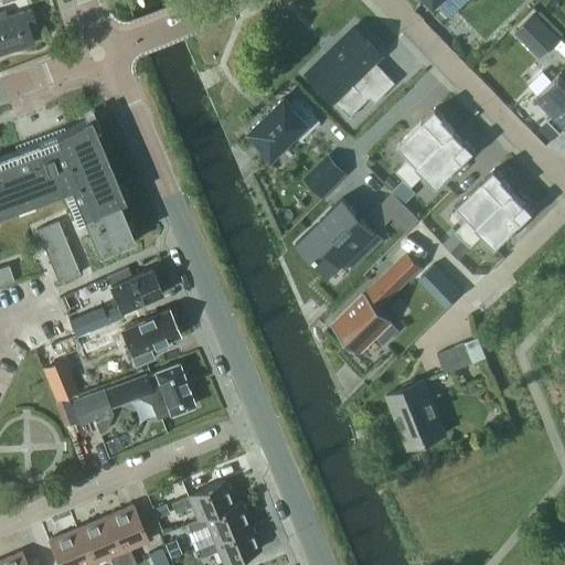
[(35,28),(30,9),(0,18),(0,52),(32,43),(29,30),(35,28)]
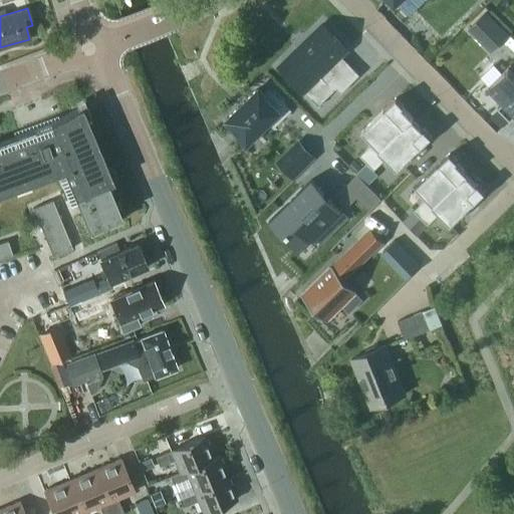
[(468,29),(491,52),(507,35),(485,12),(468,29)]
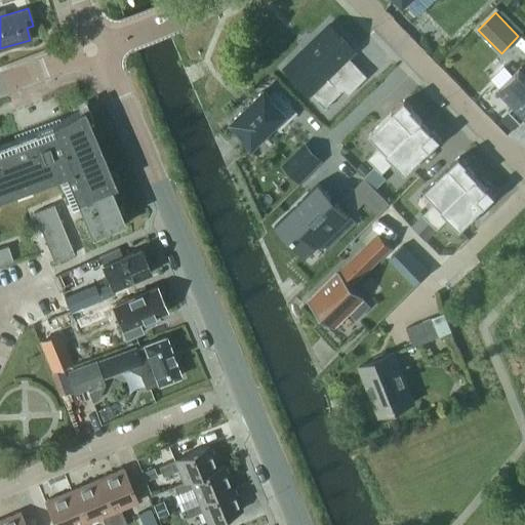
[(285,68),(312,94),(321,105),(325,109),(327,108),(322,103),(318,97),(334,81),(348,94),(366,76),(363,78),(345,58),(354,50),(351,46),(329,25),(285,68)]
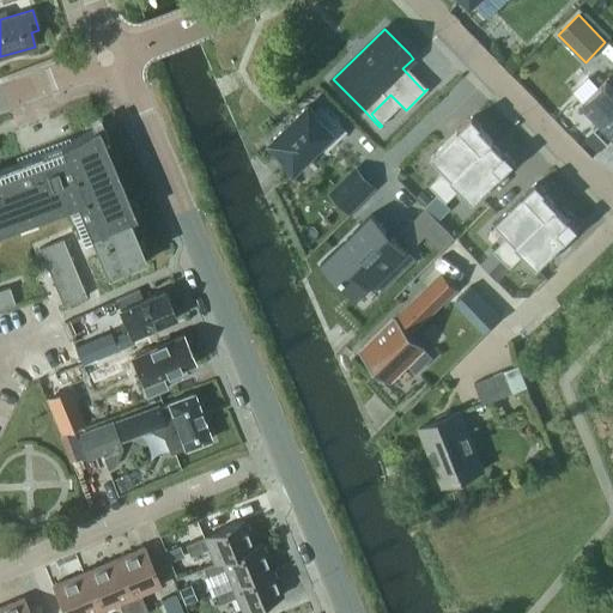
[(578,99),(600,121),(593,128),(608,143),(612,138),(612,86),(606,79),(583,102),(580,98),(578,99)]
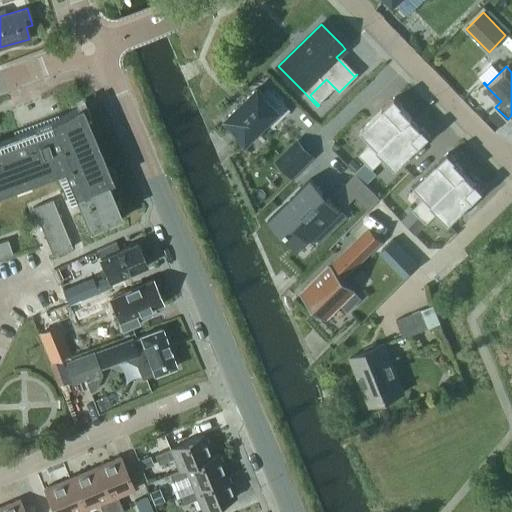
[(255,89),(224,119),(246,141),(266,121),(275,112),(281,118),(290,109),(269,88),(261,95),(255,89)]
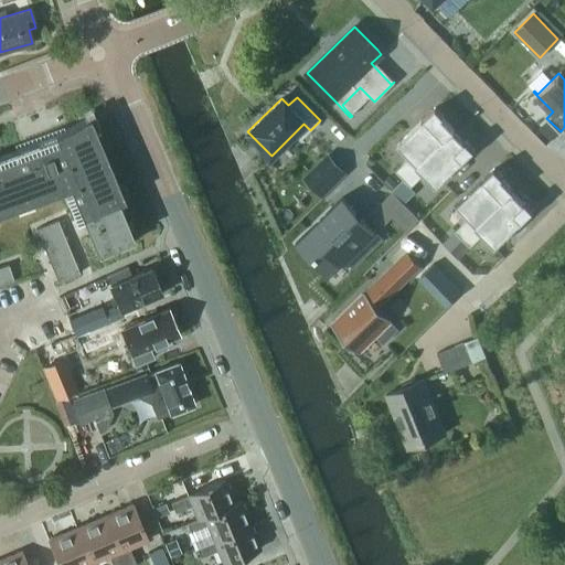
[(411,157),(397,171),(404,178),(454,130),(455,129),(443,117),(444,116),(436,107),(398,144),(411,157)]
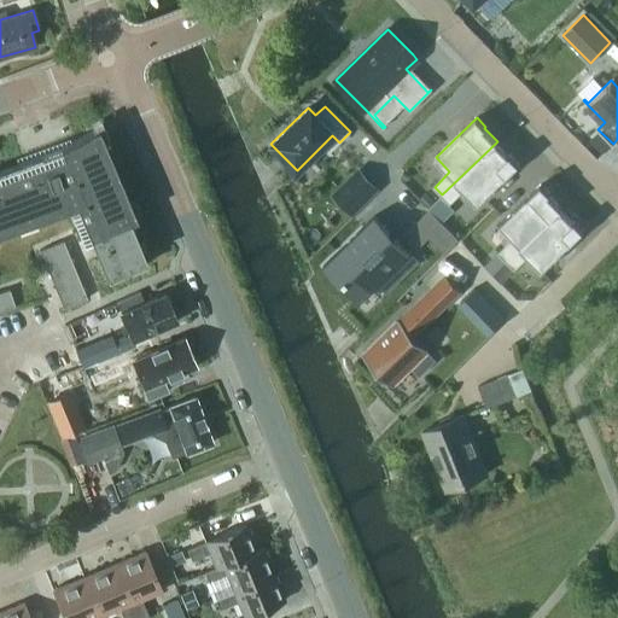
[(0,231),(68,207),(82,242),(89,238),(108,280),(146,263),(128,220),(135,217),(97,127),(71,141),(60,147),(18,163),(0,169),(0,231)]
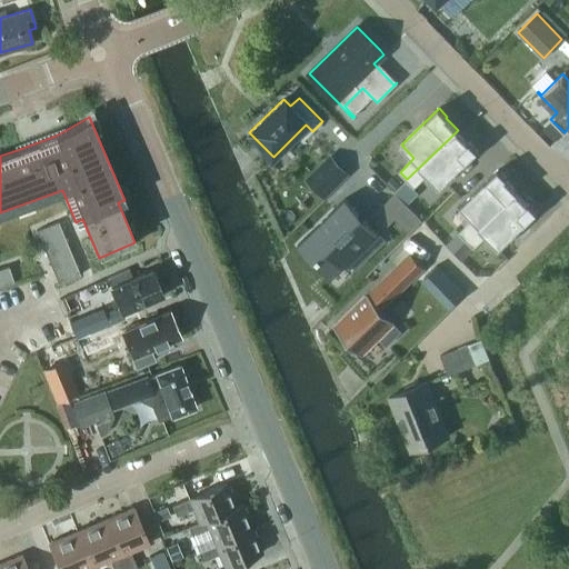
[(457,131),(407,179),(415,187),(427,175),(440,187),(478,150),(469,142),(468,143),(457,131)]
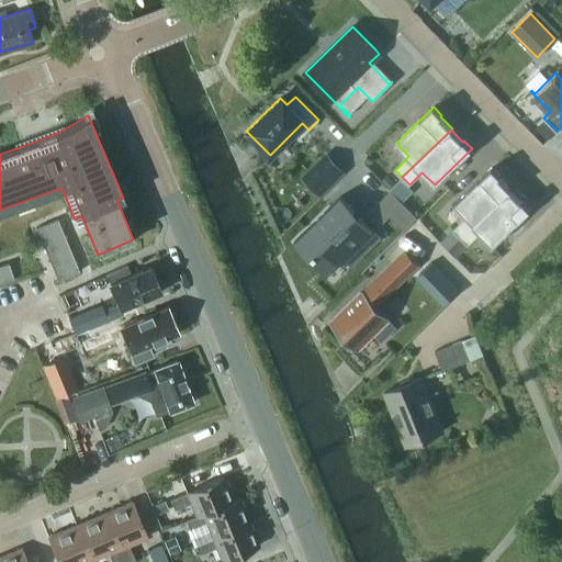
[(329,155),(318,166),(324,171),(336,160),(329,155)]
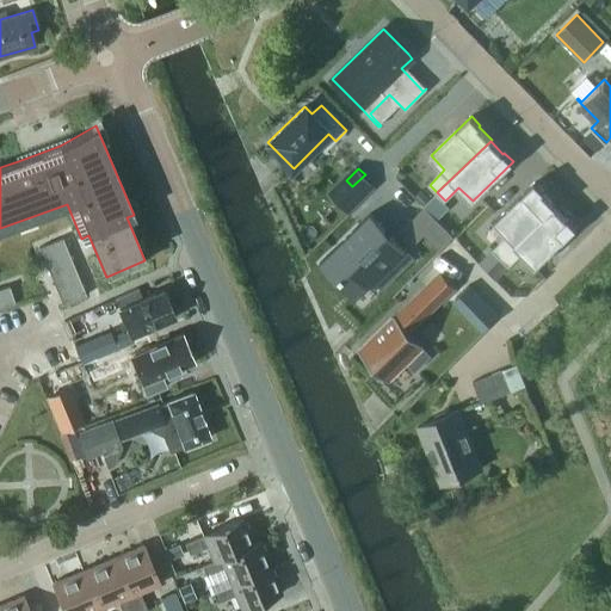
[(542,191),(544,190),(535,181),(494,221),(508,235),(493,250),(500,258),(555,204),(542,191)]
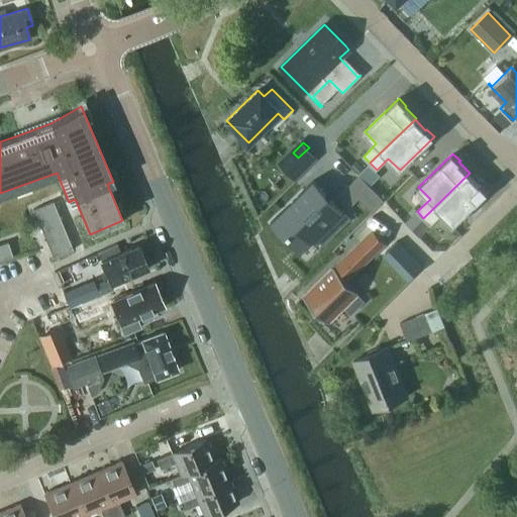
[(480,185),(469,175),(471,174),(470,173),(423,218),(430,224),(441,213),(453,225),(488,192),(481,184),(480,185)]
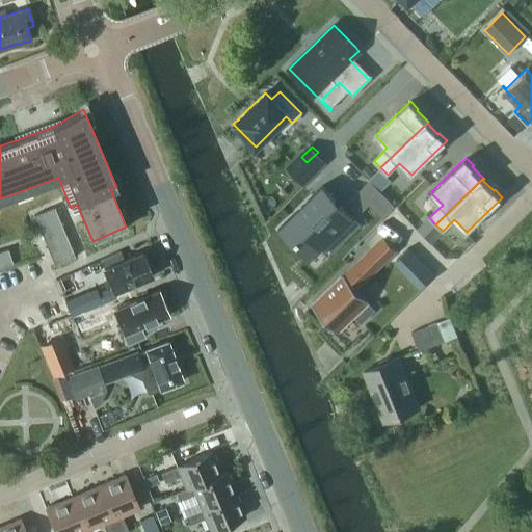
[(325,183),(282,224),(283,225),(286,223),(316,254),(356,214),(325,183)]
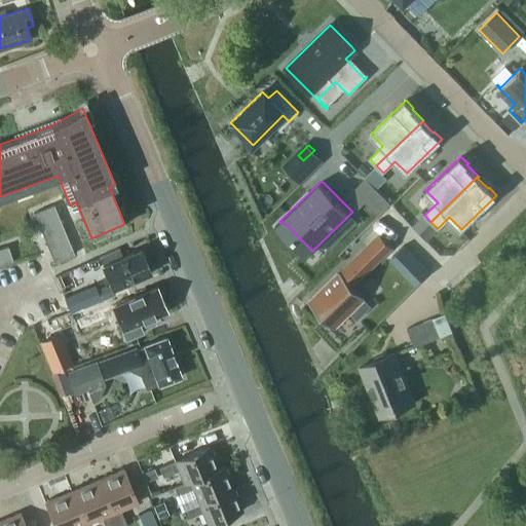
[(52,204),(43,209),(45,216),(55,211),(52,204)]
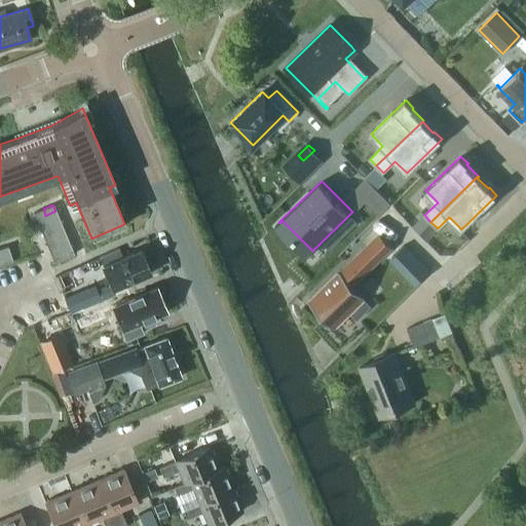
[(43,209),(33,213),(36,220),(45,216),(43,209)]
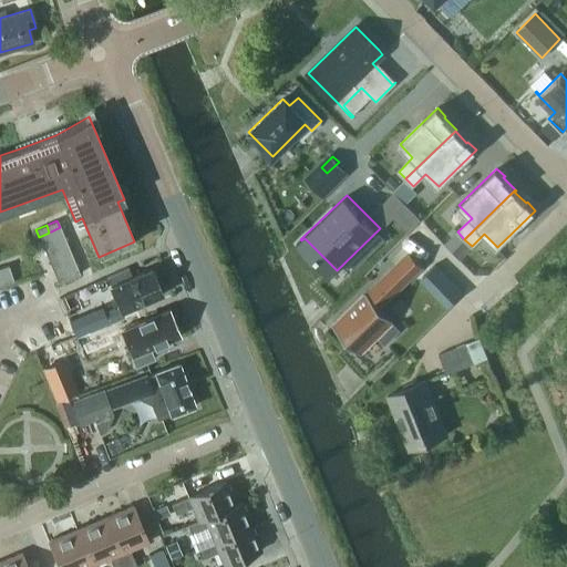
[(60,227),(49,233),(52,239),(63,235),(60,227)]
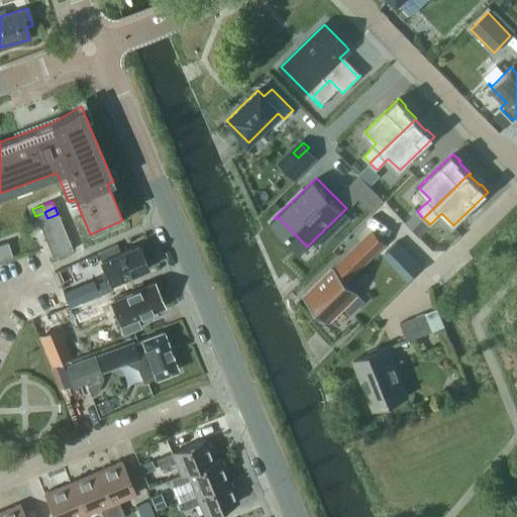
[(44,212),(35,216),(37,222),(47,218),(44,212)]
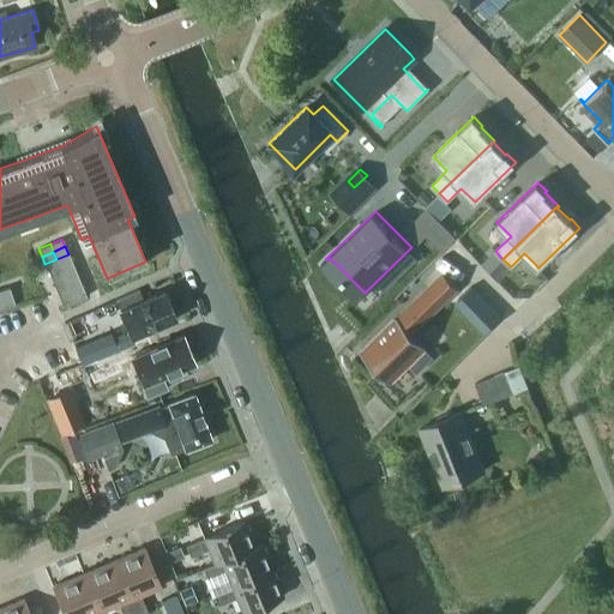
[(68,254),(56,259),(60,268),(72,263),(68,254)]
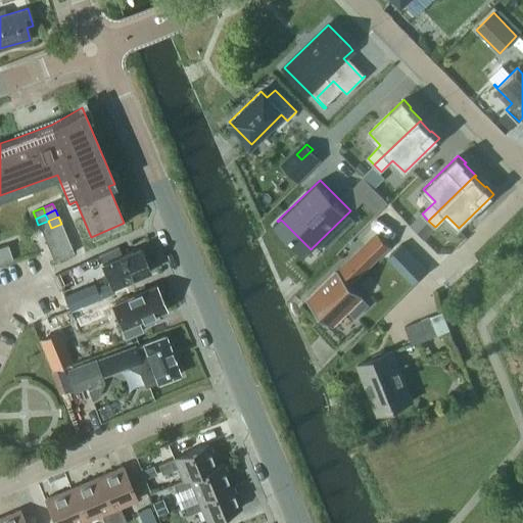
[(48,221),(38,225),(41,232),(51,228),(48,221)]
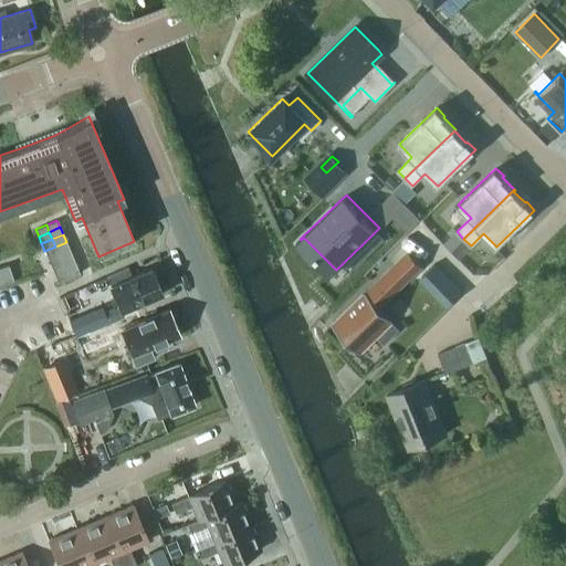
[(66,242),(55,247),(59,253),(70,249),(66,242)]
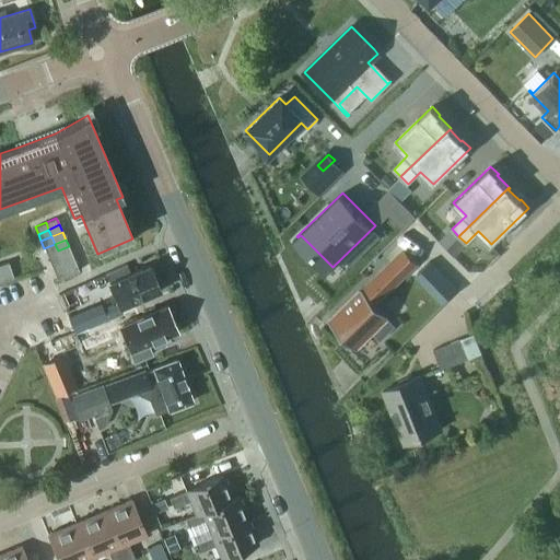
[(55,244),(44,248),(47,256),(58,251),(55,244)]
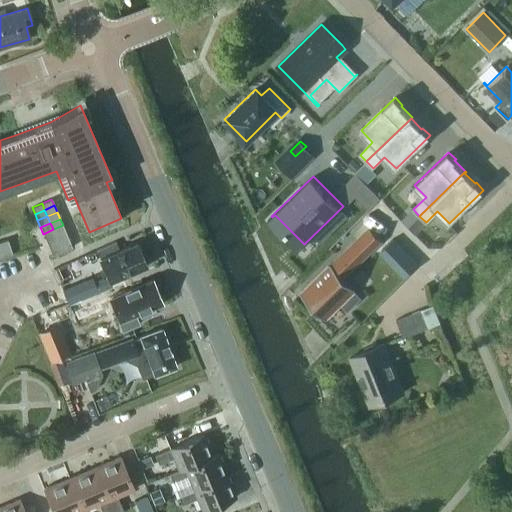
[(63,225),(53,229),(56,236),(65,232),(63,225)]
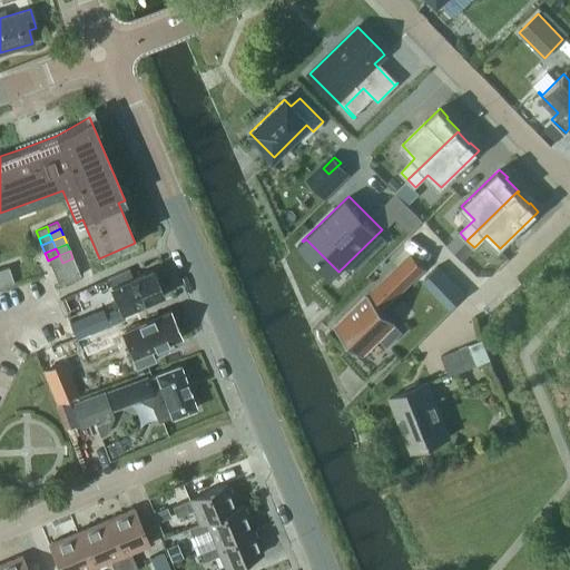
[(59,255),(48,261),(51,267),(62,263),(59,255)]
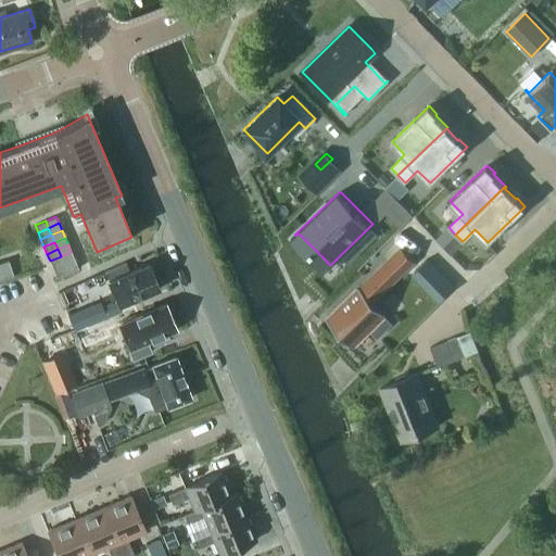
[(71,252),(61,256),(63,264),(74,260),(71,252)]
